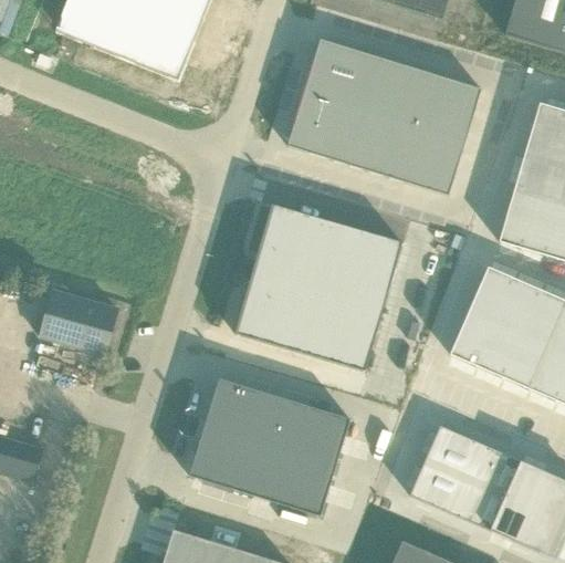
[(42,0),(33,21),(177,80),(209,0),(42,0)]
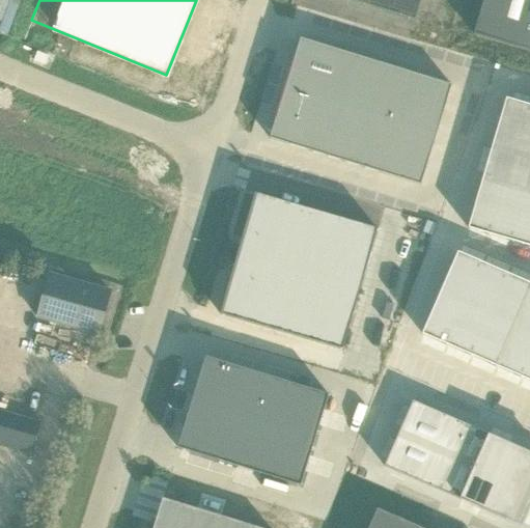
[(361,0),(414,16),(418,0),(361,0)]
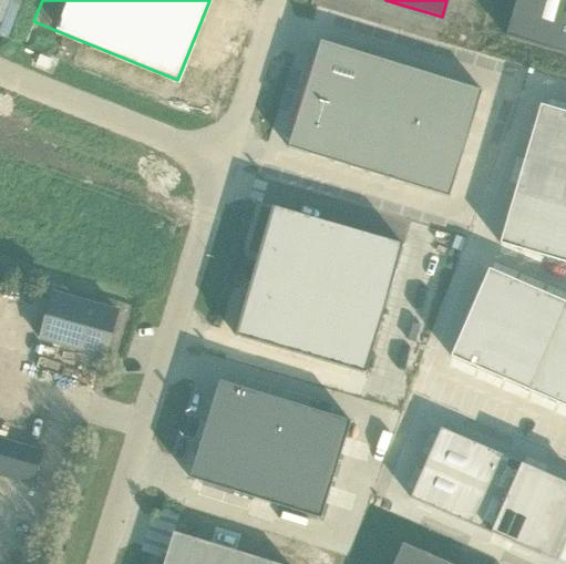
[(565,51),(565,0),(514,0),(505,34),(565,51)]
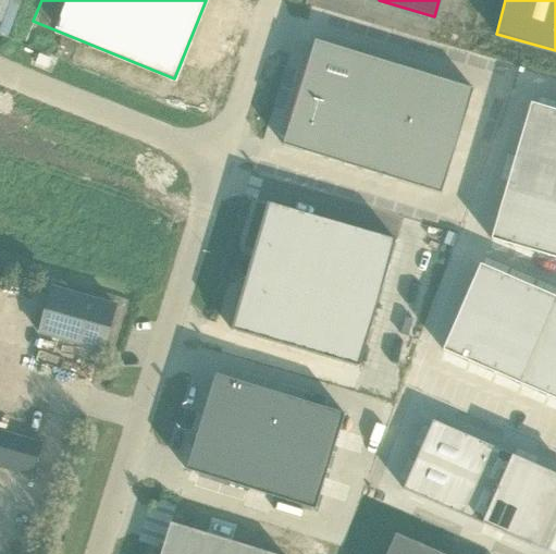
[(313,38),(282,143),(441,192),(472,86),(313,38)]
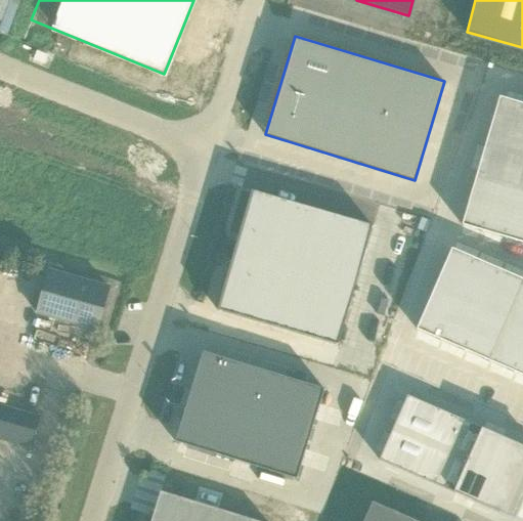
[(522,102),(499,96),(463,222),(522,239),(522,102)]
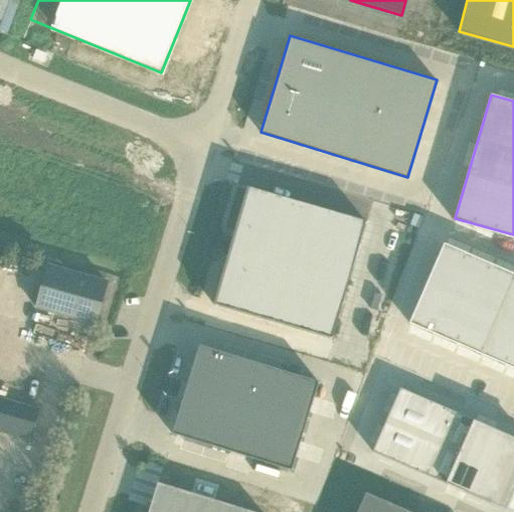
[(245,185),(213,302),(331,336),(365,219),(245,185)]
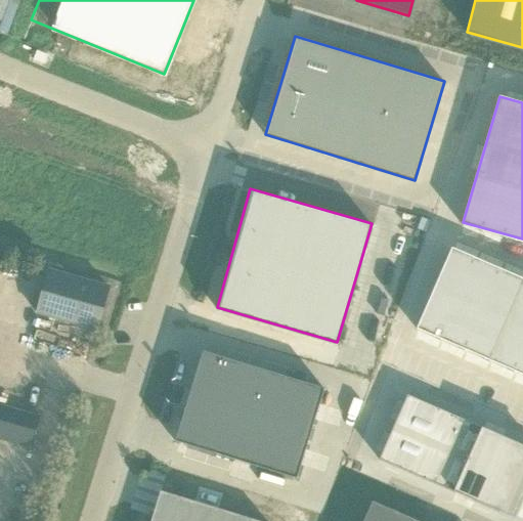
[(522,278),(451,248),(417,327),(522,373),(522,278)]
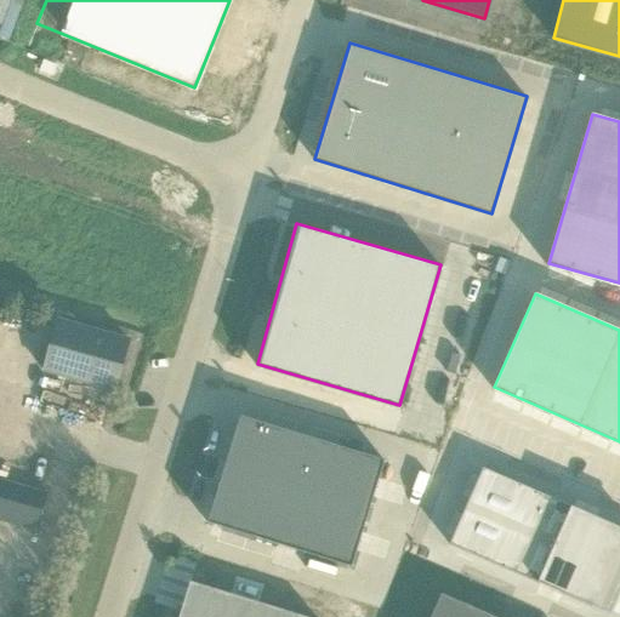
[(128,336),(53,315),(39,369),(113,389),(128,336)]
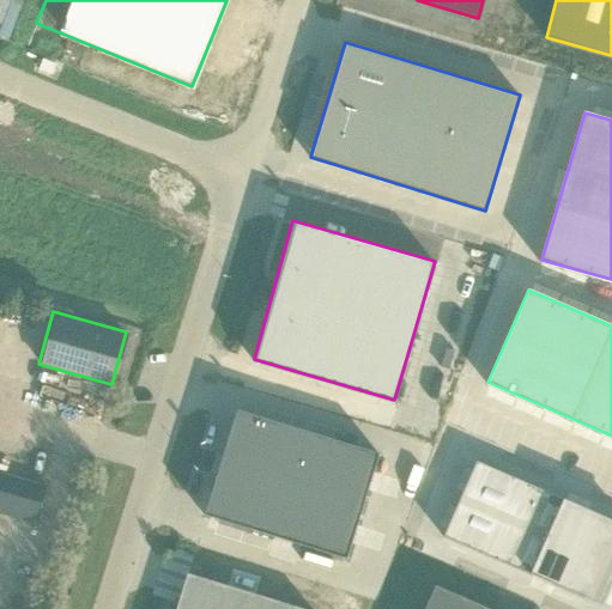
[(346,558),(379,452),(236,408),(204,513),(346,558)]
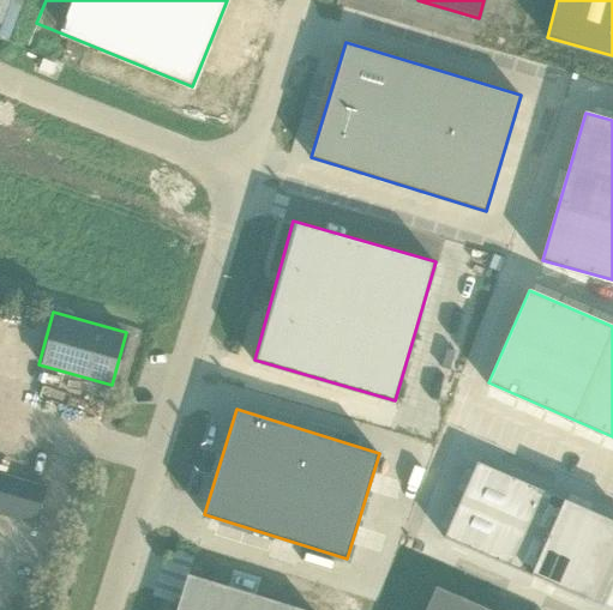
[(612,520),(476,460),(444,536),(601,605),(612,578),(612,520)]
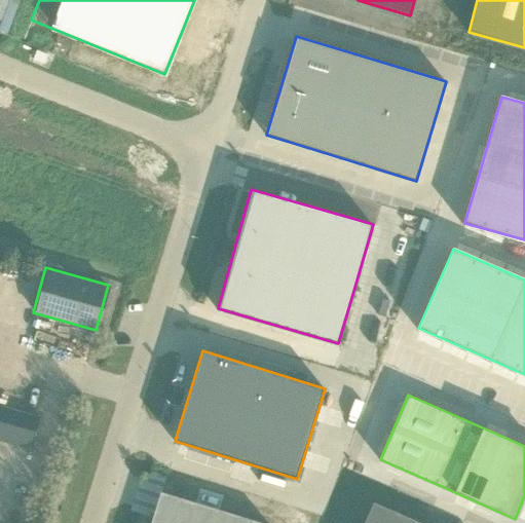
[(0,438),(30,447),(39,415),(0,403),(0,438)]
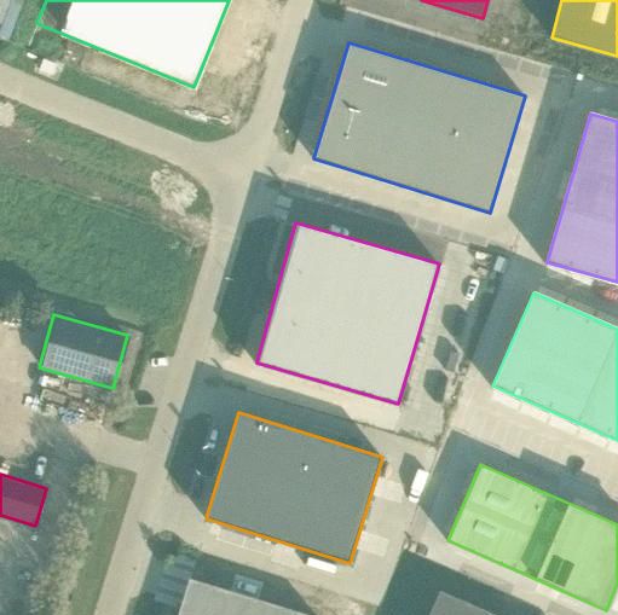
[(312,614),(189,576),(177,614),(312,614)]
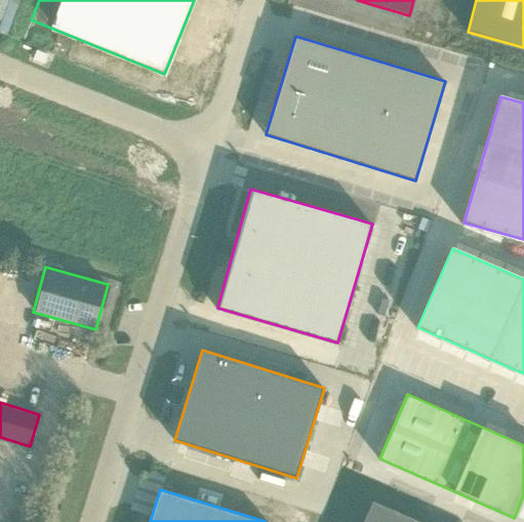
[(437,521),(369,492),(356,521),(437,521)]
